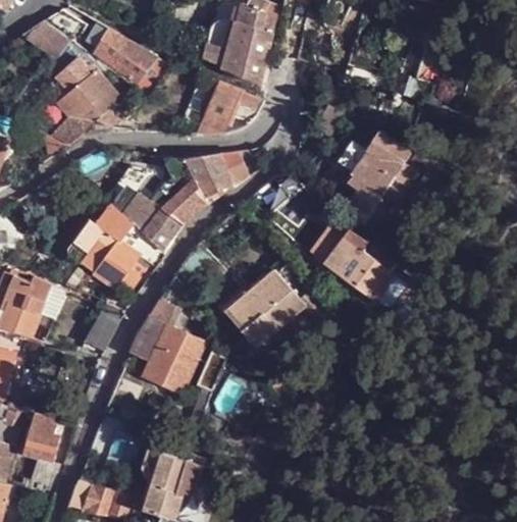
[(0,10),(3,11),(11,0),(0,0),(0,10)]
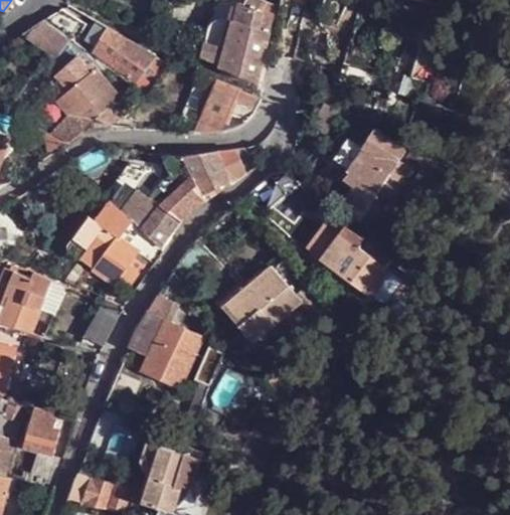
[(199,56),(253,81),(262,48),(266,31),(255,27),(258,12),(236,4),(233,19),(226,17),(225,23),(225,24),(228,25),(232,26),(229,37),(205,27),(199,56)]
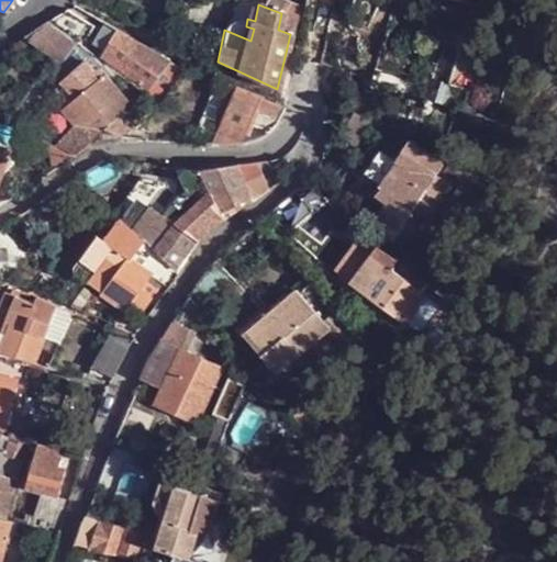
[(92,26),(66,10),(47,19),(44,20),(76,44),(80,46),(92,26)]
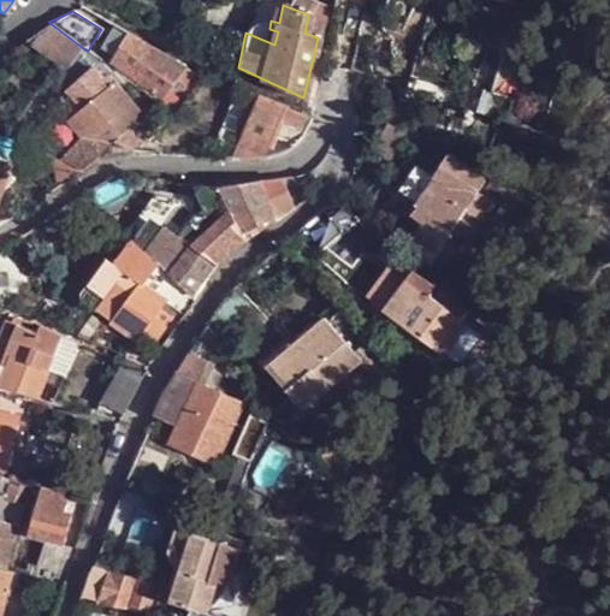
[(57,66),(83,48),(48,22),(24,41),(57,66)]
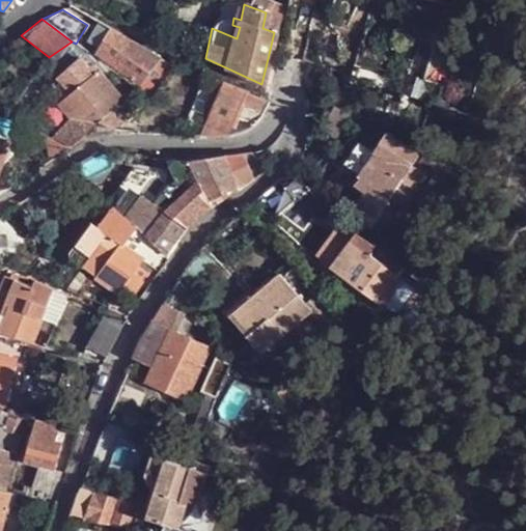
[(110,30),(105,28),(89,53),(94,57),(98,53),(110,30)]
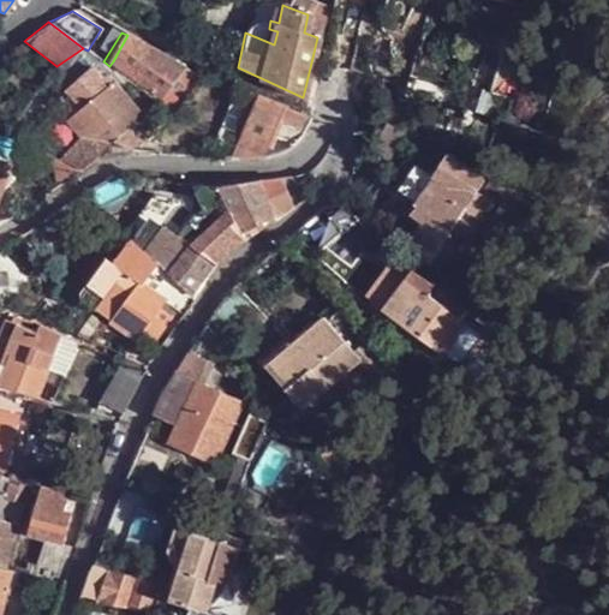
[(181,69),(127,35),(113,61),(123,65),(118,72),(159,97),(171,82),(175,75),(181,69)]
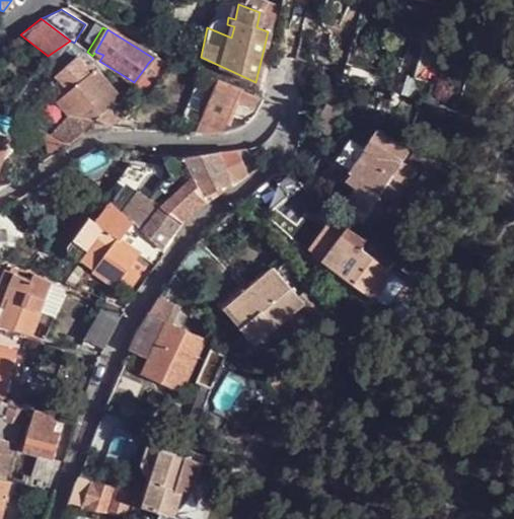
[(92,56),(99,61),(103,55),(95,52),(92,56)]
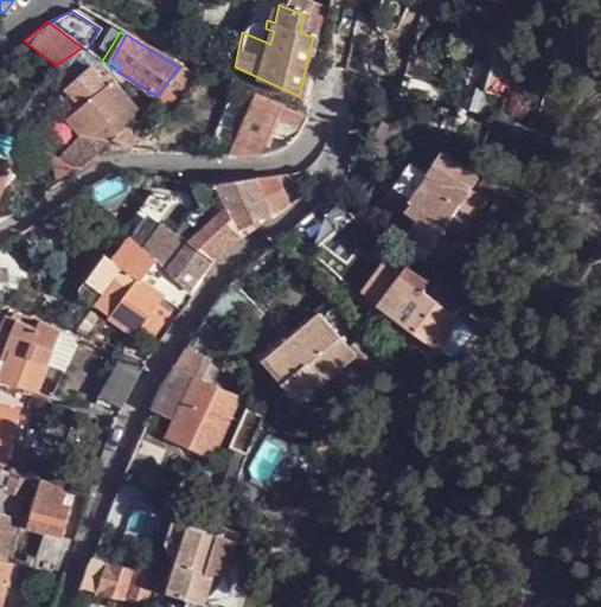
[(506,70),(488,65),(481,91),(499,96),(506,70)]
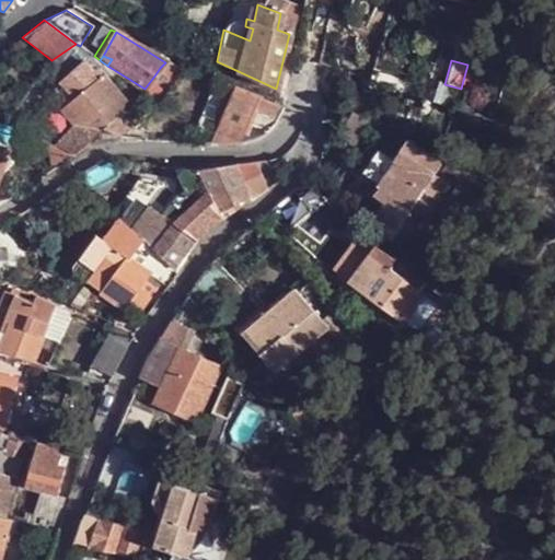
[(172,65),(165,62),(160,68),(166,72),(172,65)]
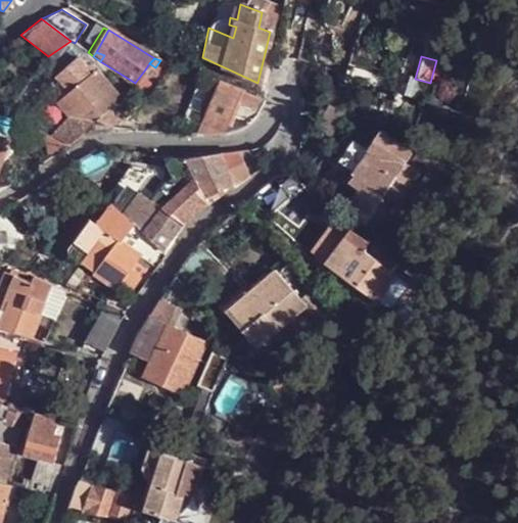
[(81,83),(95,72),(92,66),(86,69),(81,62),(69,70),(81,83)]
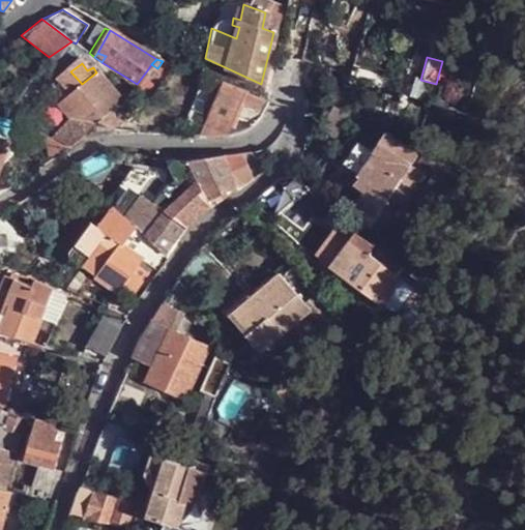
[(161,81),(147,70),(137,84),(135,87),(136,89),(148,97),(161,81)]
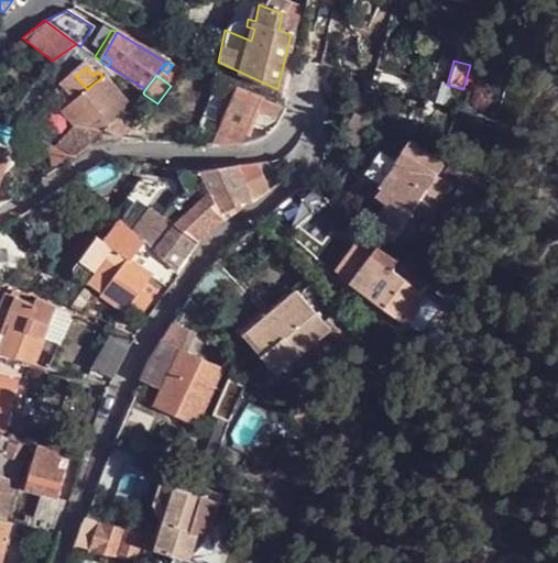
[(52,96),(65,107),(87,89),(75,76),(52,96)]
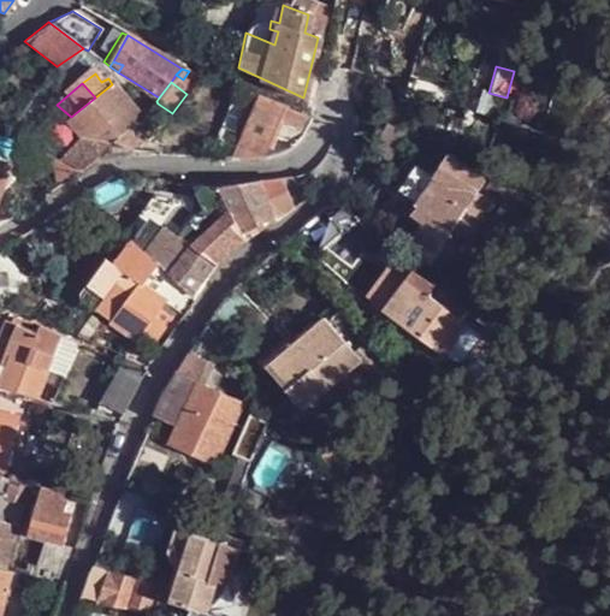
[(128,101),(112,84),(95,98),(71,117),(67,120),(83,137),(61,161),(78,170),(90,159),(96,153),(107,144),(140,118),(128,101)]
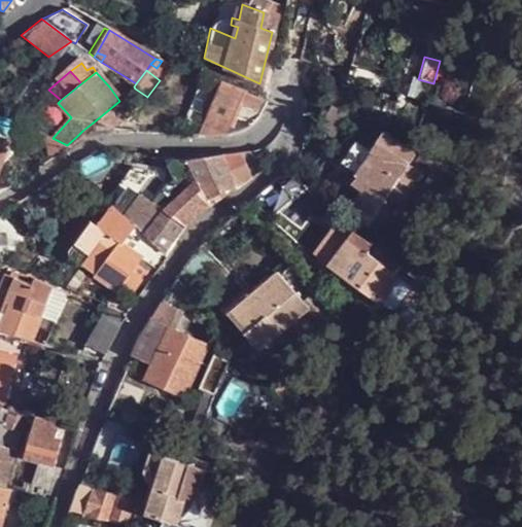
[(213,78),(202,74),(186,107),(175,134),(182,134),(196,135),(221,136),(244,127),(247,125),(255,115),(263,102),(258,99),(240,91),(239,90),(220,81),(213,78)]
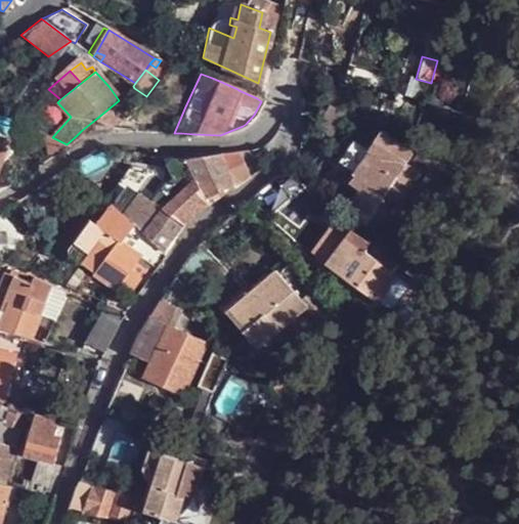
[(129,114),(119,100),(91,123),(105,129),(129,114)]
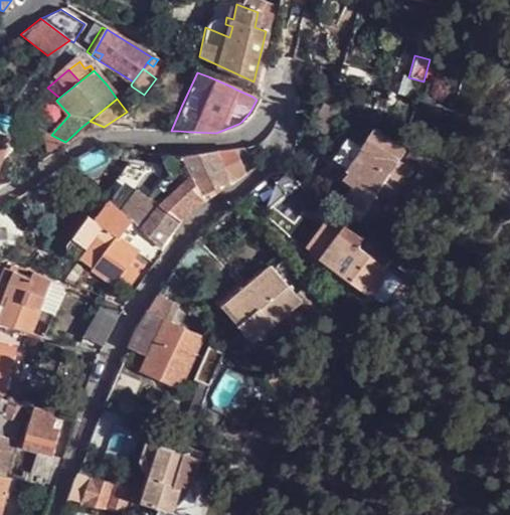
[(307,127),(321,135),(334,112),(320,104),(307,127)]
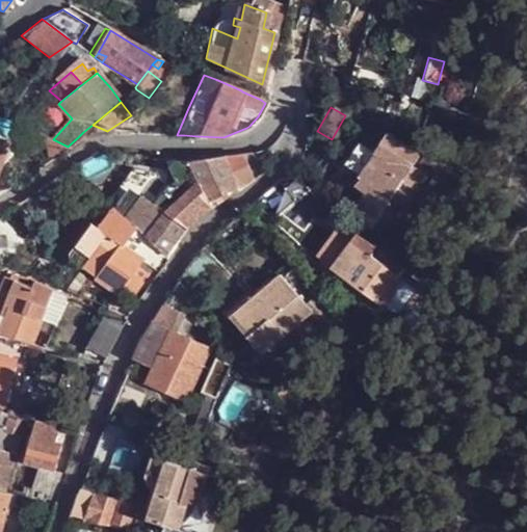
[(36,118),(32,127),(45,133),(49,125),(36,118)]
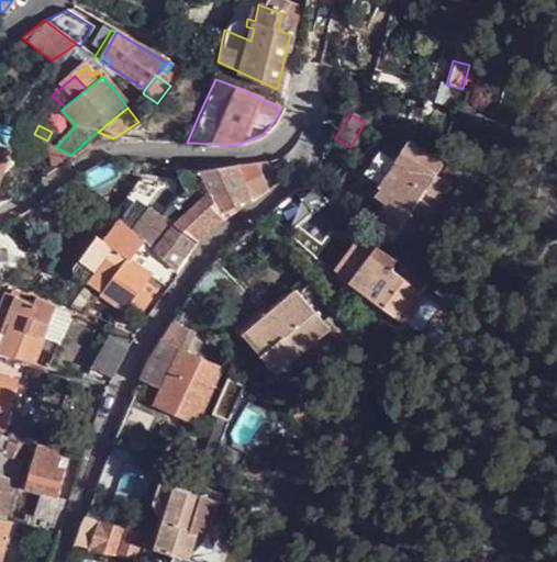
[(408,141),(377,187),(392,198),(387,205),(404,216),(410,209),(425,220),(436,203),(430,198),(441,181),(434,178),(442,164),(408,141)]
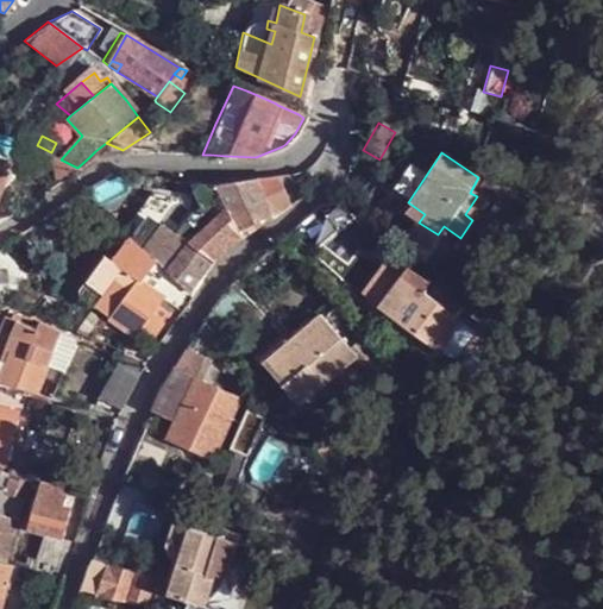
[(252,228),(268,218),(252,179),(213,186),(211,184),(239,238),(252,228)]
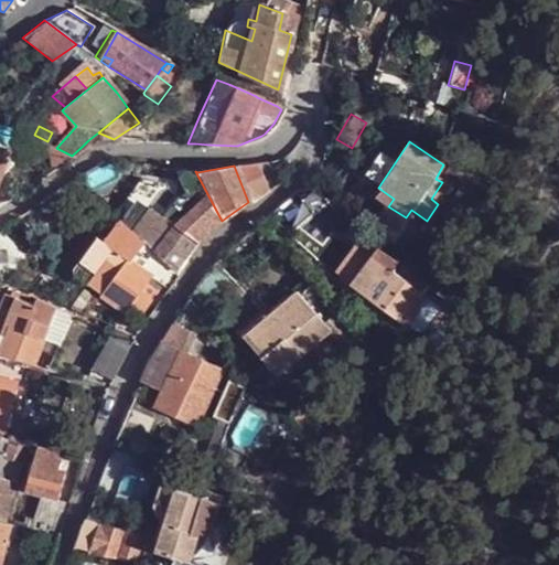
[(222,221),(195,171),(183,169),(175,177),(183,193),(175,196),(160,216),(197,242),(211,228),(222,221)]
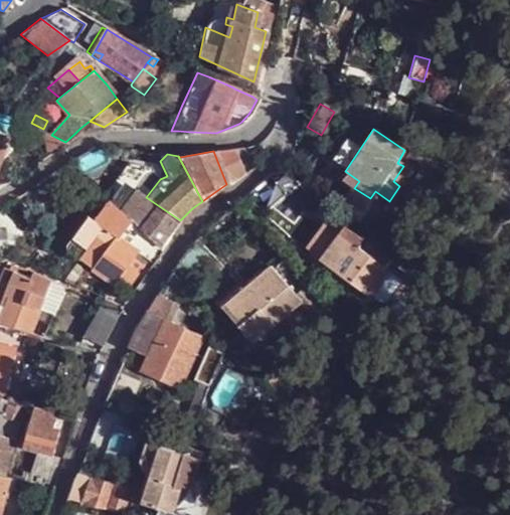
[(279,176),(272,171),(266,174),(241,197),(258,216),(292,185),(279,176)]
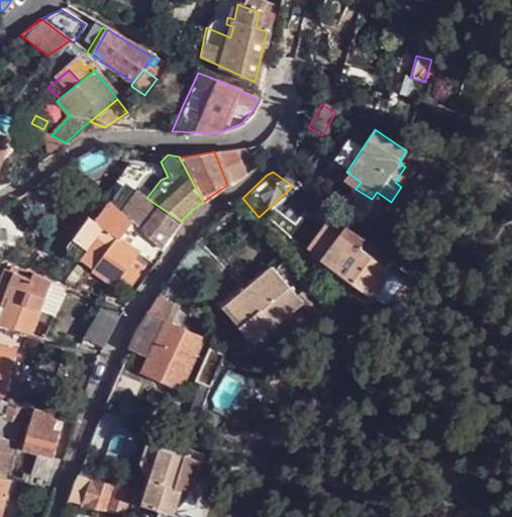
[(134,191),(119,211),(128,220),(145,235),(161,249),(173,232),(181,221),(134,191)]
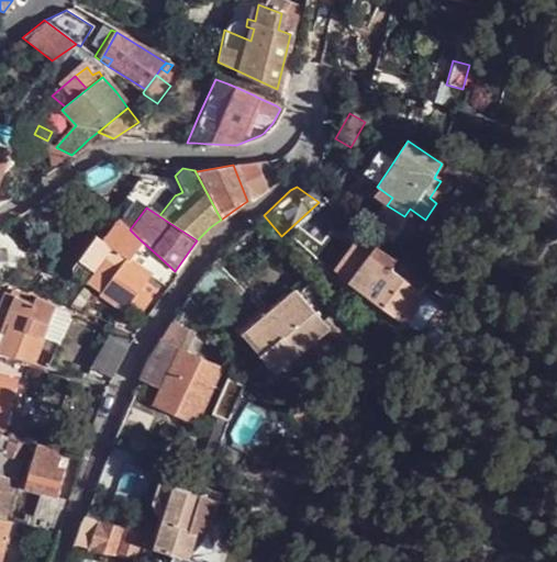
[(379,210),(367,227),(388,242),(399,224),(379,210)]
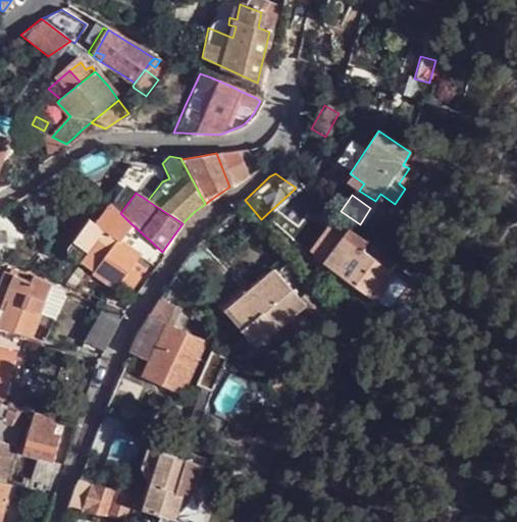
[(112,205),(98,224),(106,230),(117,239),(130,222),(120,213),(112,205)]
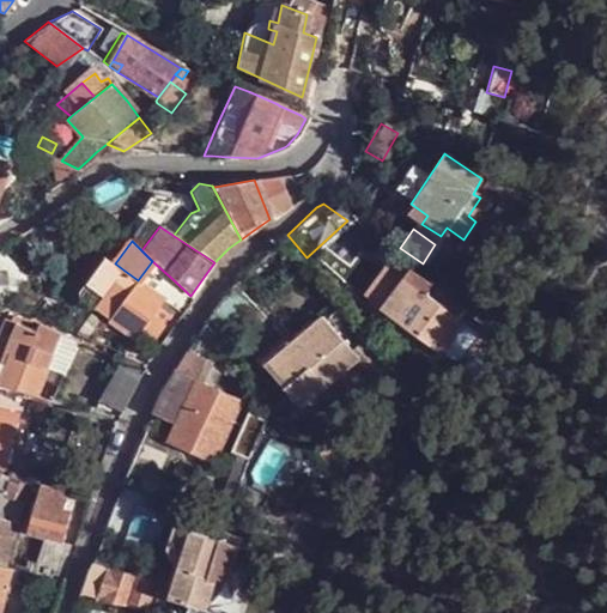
[(0,303),(20,266),(0,254),(0,303)]
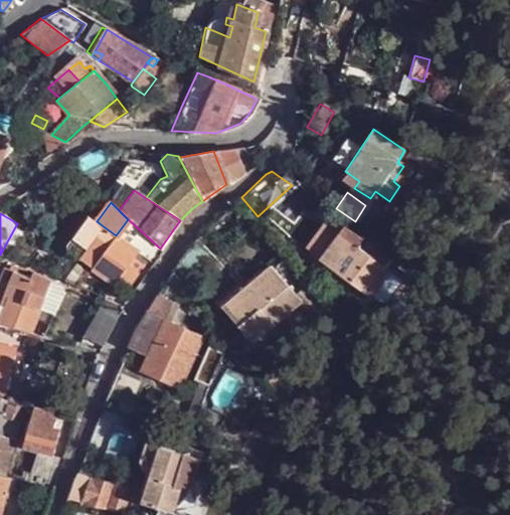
[(68,252),(80,261),(105,227),(97,221),(92,218),(68,252)]
